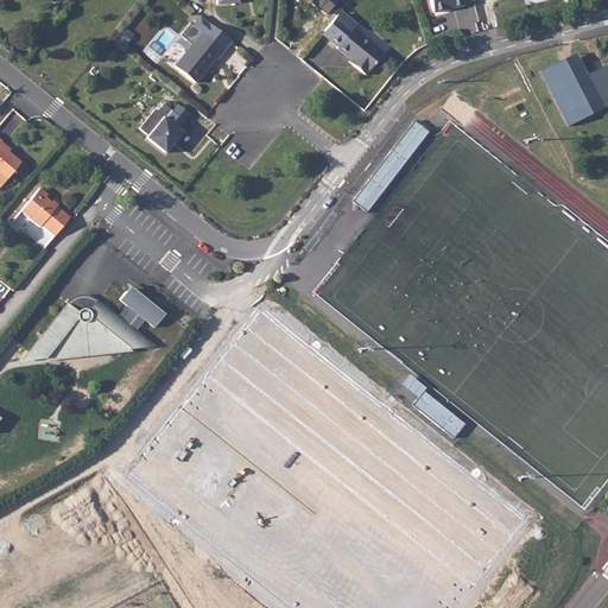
[(304,0),(316,8),(318,7),(325,13),(325,12),(335,0),(304,0)]
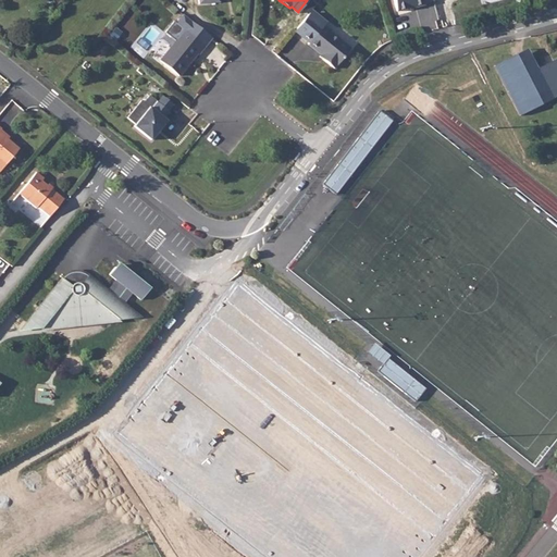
[(307,0),(298,11),(306,16),(309,11),(311,9),(314,5),(307,0)]
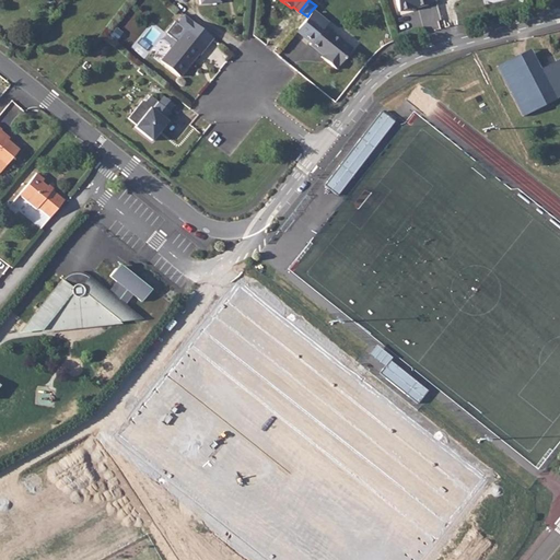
[(396,0),(398,10),(427,4),(427,2),(426,0),(396,0)]
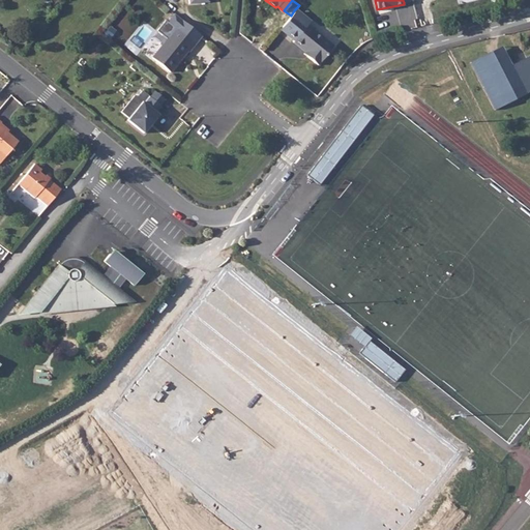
[(294,10),(307,21),(310,19),(296,8),(294,10)]
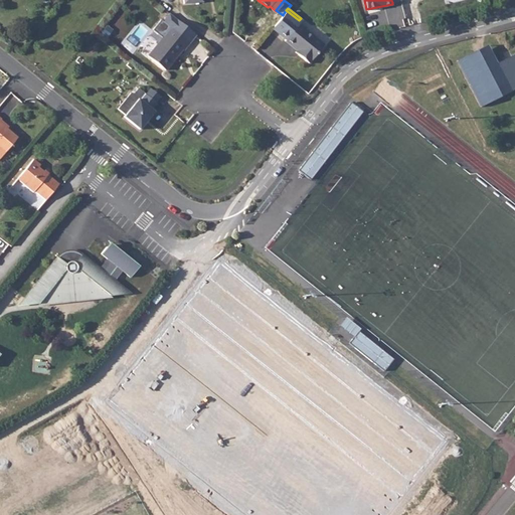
[(285,37),(298,21),(299,20),(286,10),(283,15),(273,27),(285,37)]
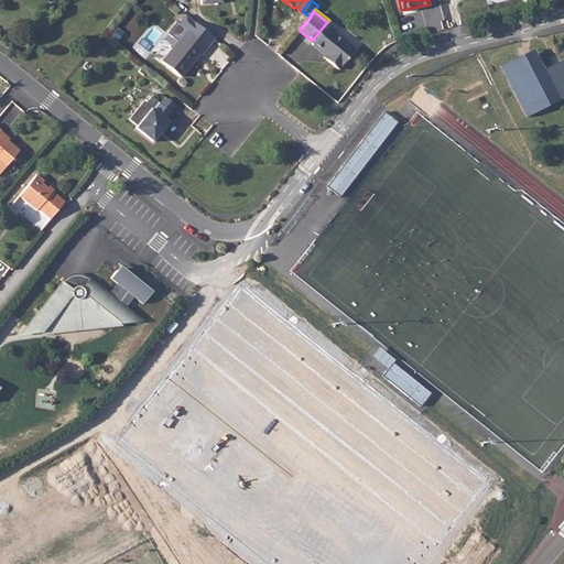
[(184,13),(177,22),(186,29),(193,20),(184,13)]
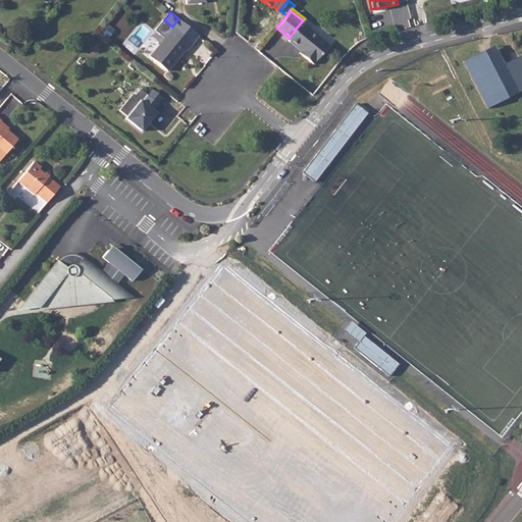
[(191,42),(197,34),(178,18),(172,27),(191,42)]
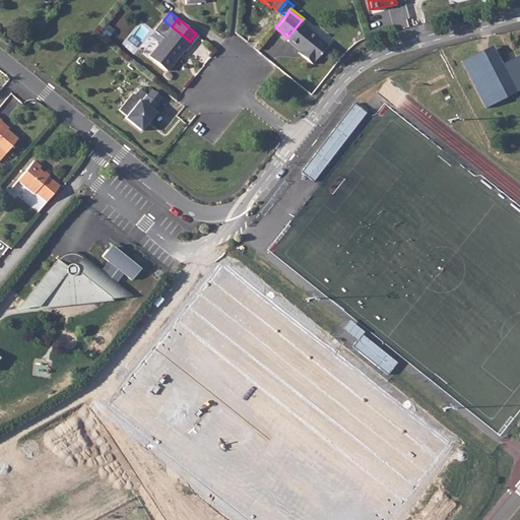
[(300,53),(311,61),(326,43),(301,21),(287,38),(286,39),(302,51),(300,53)]
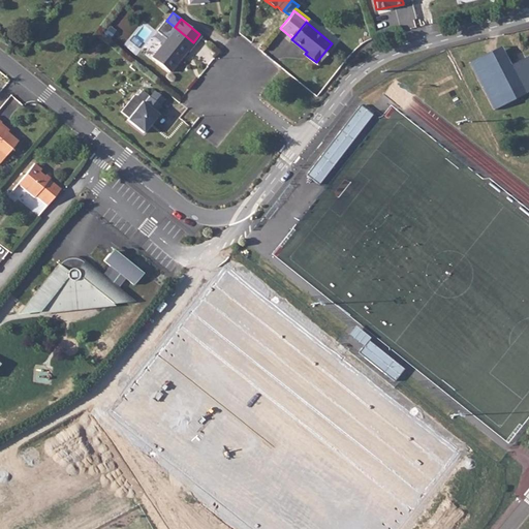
[(528,25),(516,29),(520,39),(523,38),(525,45),(528,44),(528,25)]
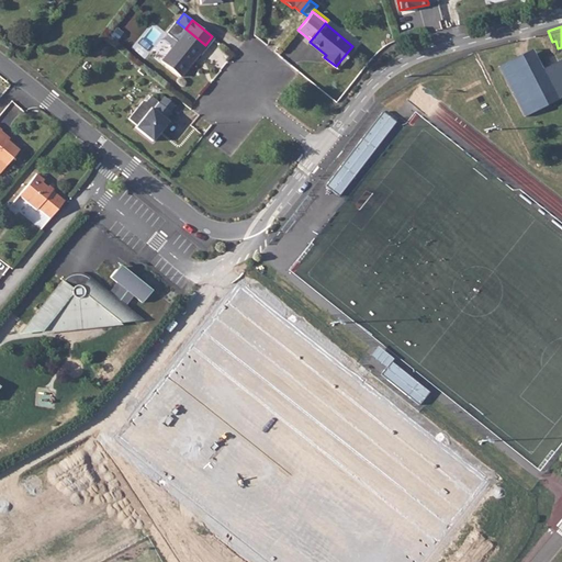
[(199,53),(205,45),(186,29),(160,59),(179,75),(198,52),(199,53)]
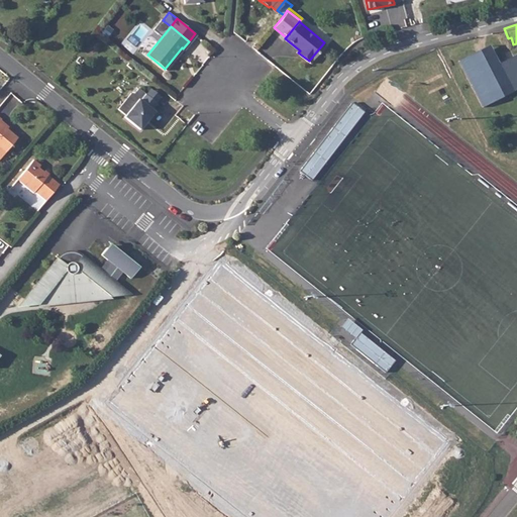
[(480,114),(509,99),(495,70),(486,53),(456,67),(480,114)]
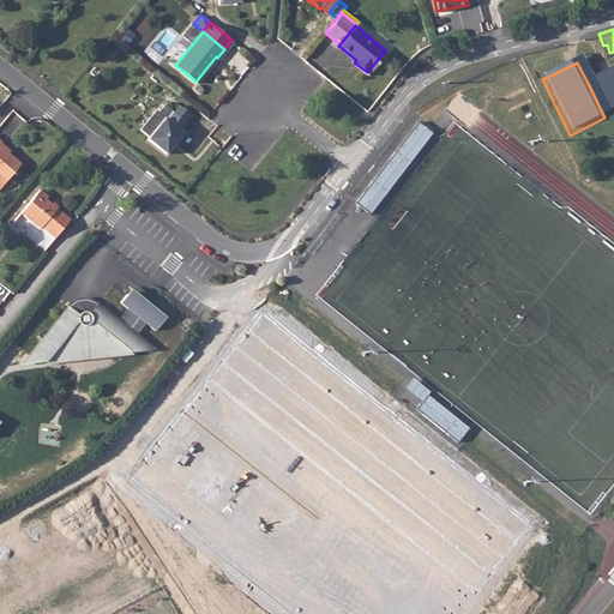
[(613,70),(588,83),(605,118),(613,113),(613,70)]
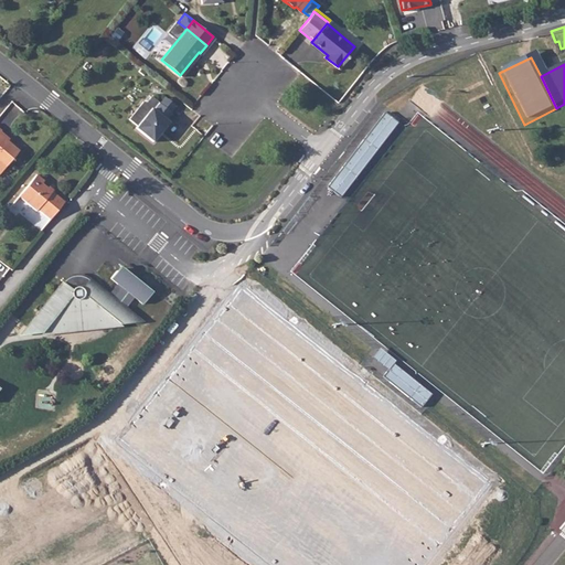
[(159,102),(169,112),(174,105),(164,96),(159,102)]
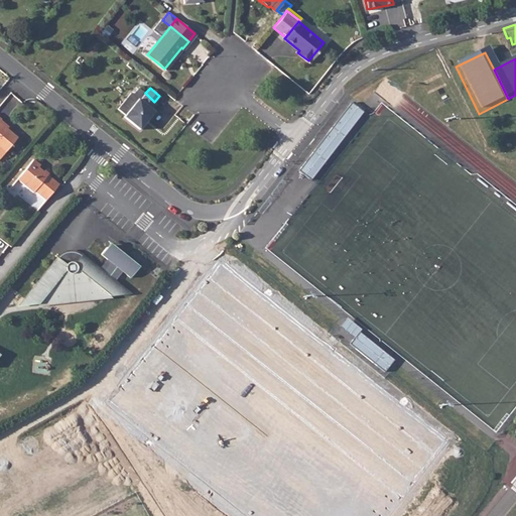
[(156,103),(154,102),(145,93),(144,92),(139,98),(138,98),(122,115),(138,128),(152,111),(151,109),(156,103)]
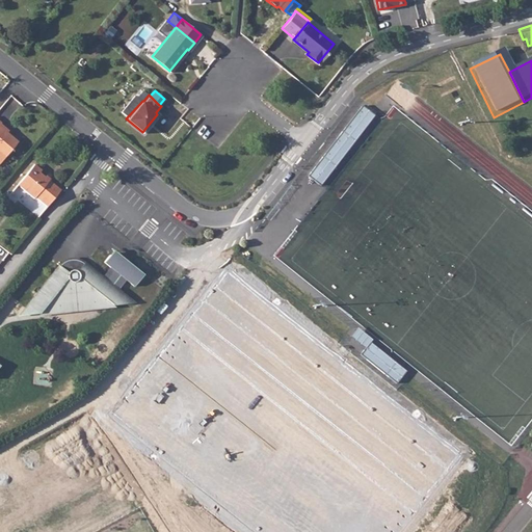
[(362,106),(308,177),(320,186),(375,115),(362,106)]
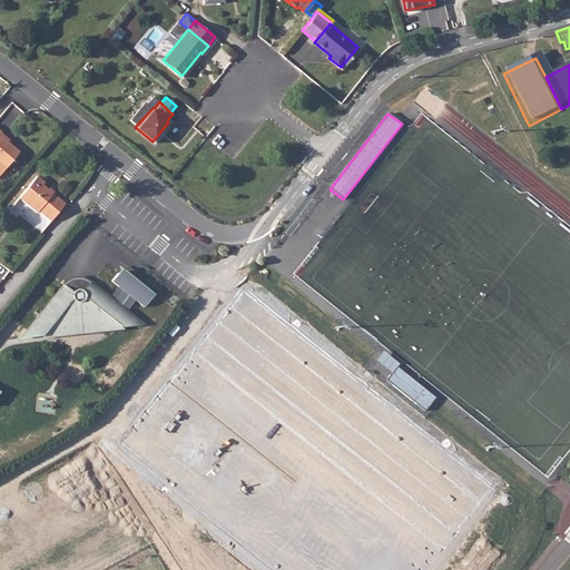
[(0,133),(1,131),(0,129),(0,167),(2,170),(18,151),(0,136),(0,133)]
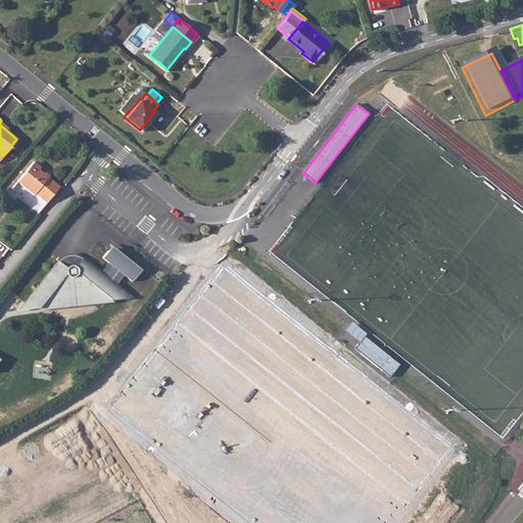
[(44,202),(59,185),(49,177),(47,178),(39,172),(41,168),(34,162),(16,182),(34,196),(35,194),(44,202)]
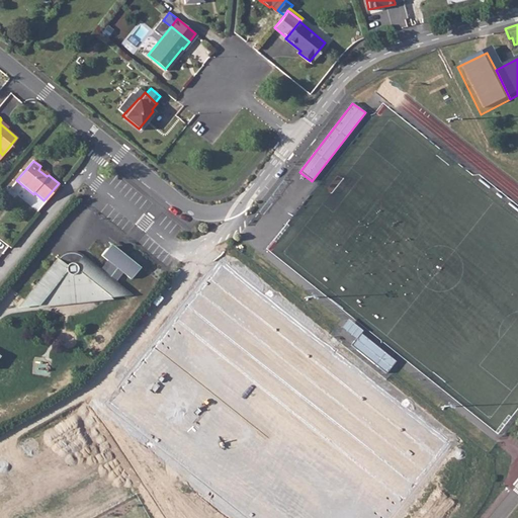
[(60,257),(20,307),(46,305),(52,306),(57,304),(60,303),(60,294),(87,293),(88,299),(98,300),(109,295),(130,294),(113,282),(121,272),(130,278),(139,267),(112,246),(108,250),(105,248),(100,255),(110,263),(102,273),(79,254),(70,252),(60,257)]
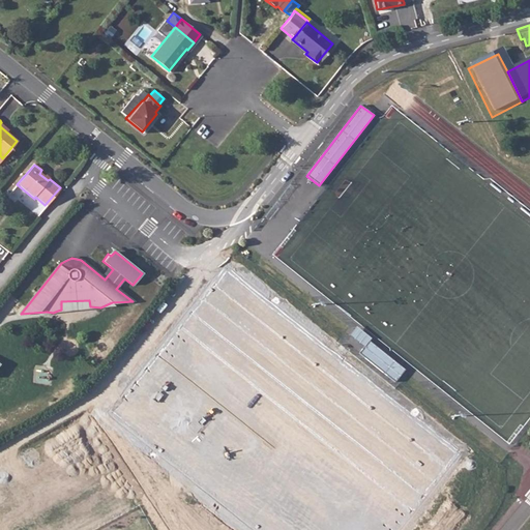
[(349,335),(363,347),(369,341),(371,339),(356,326),(349,335)]
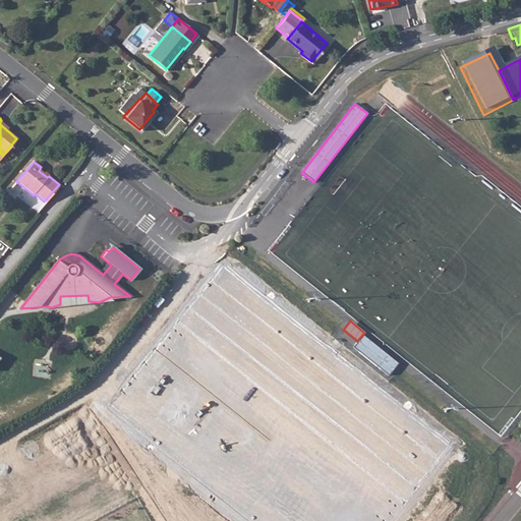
[(357,341),(352,347),(388,377),(398,363),(362,335),(357,341)]
